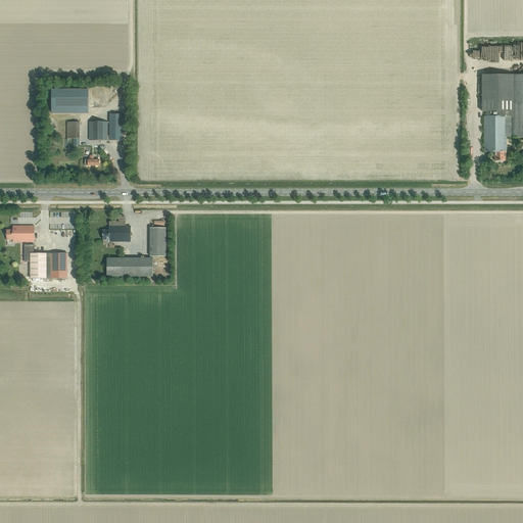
[(506,153),(506,137),(513,137),(513,138),(522,137),(522,76),(513,76),(482,76),(482,112),(485,112),(485,116),(484,116),(484,152),(494,152),(494,161),(505,161),(505,153),(506,153)]
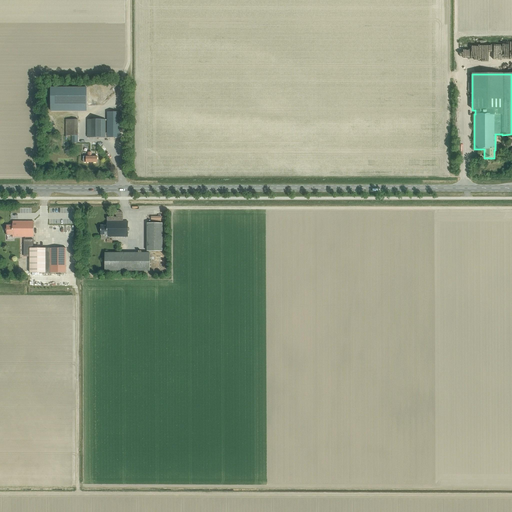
[(87,106),(87,88),(51,88),(51,106),(87,106)]
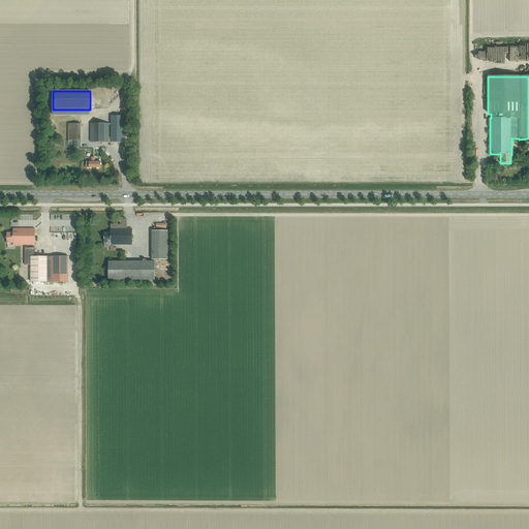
[(90,143),(109,143),(124,143),(124,116),(111,116),(111,124),(100,124),(100,121),(92,121),(92,124),(90,124),(90,143)]
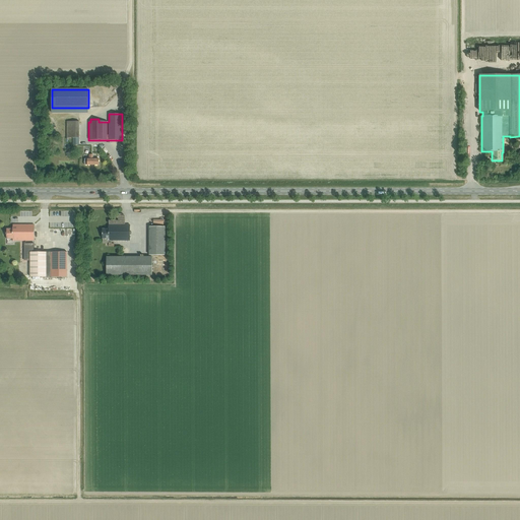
[(79,121),(66,121),(66,138),(73,138),(73,145),(79,145),(79,121)]
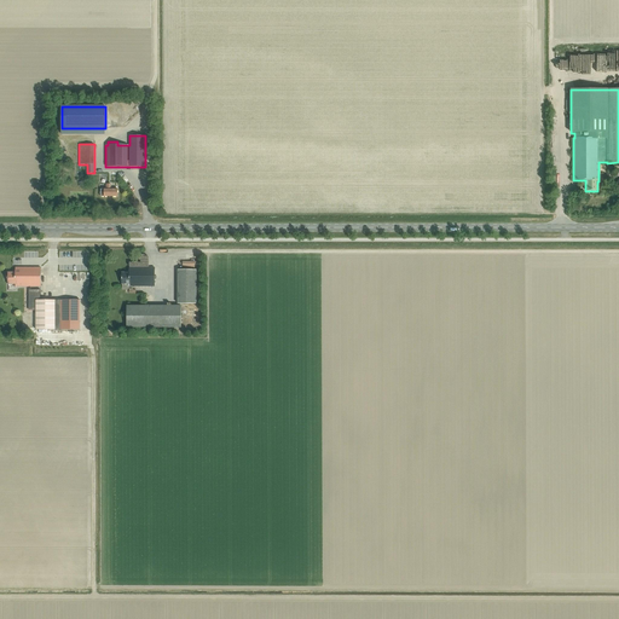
[(100,197),(117,197),(117,190),(110,190),(110,185),(106,185),(106,190),(100,190),(100,197)]
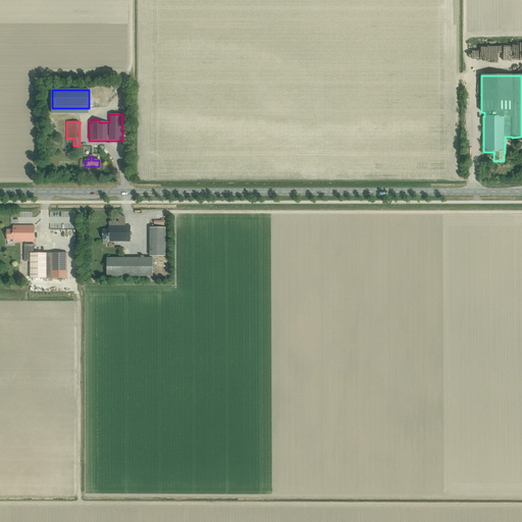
[(49,224),(48,244),(58,244),(58,224),(49,224)]
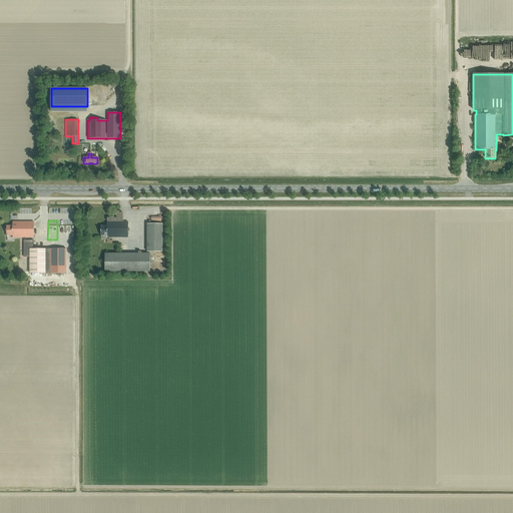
[(33,237),(33,222),(12,222),(12,226),(6,226),(6,235),(12,235),(12,237),(33,237)]
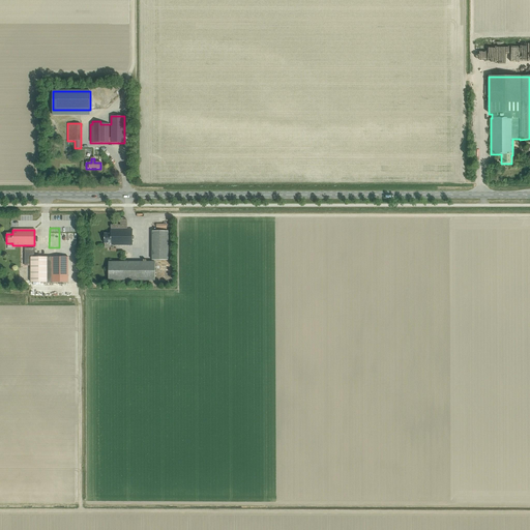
[(131,245),(131,230),(111,230),(111,234),(104,234),(104,243),(111,243),(111,245),(131,245)]
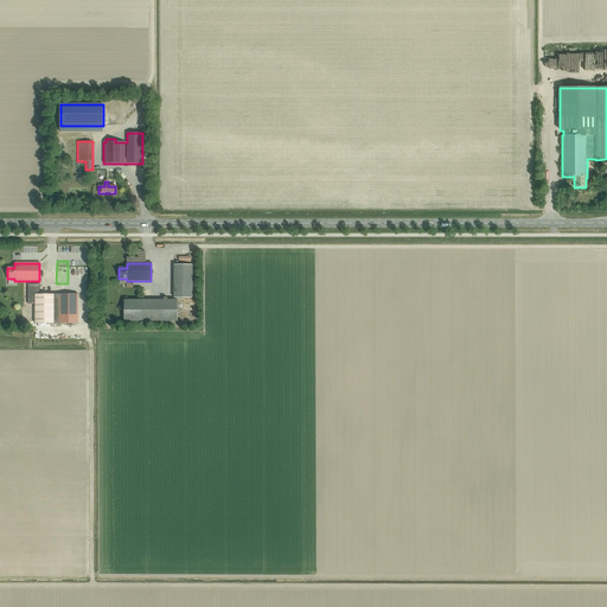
[(192,298),(192,264),(174,264),(174,298),(192,298)]
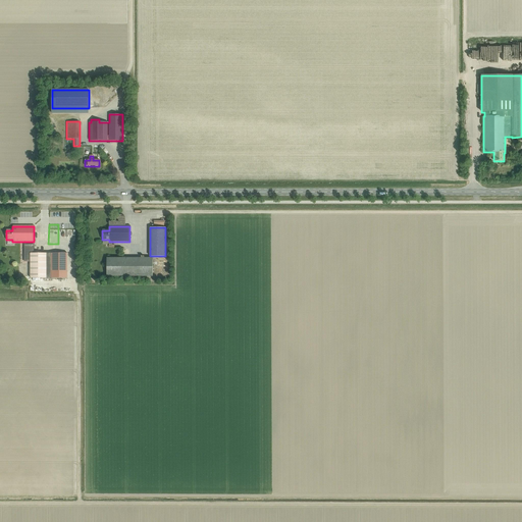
[(46,253),(30,253),(30,278),(46,278),(46,253)]
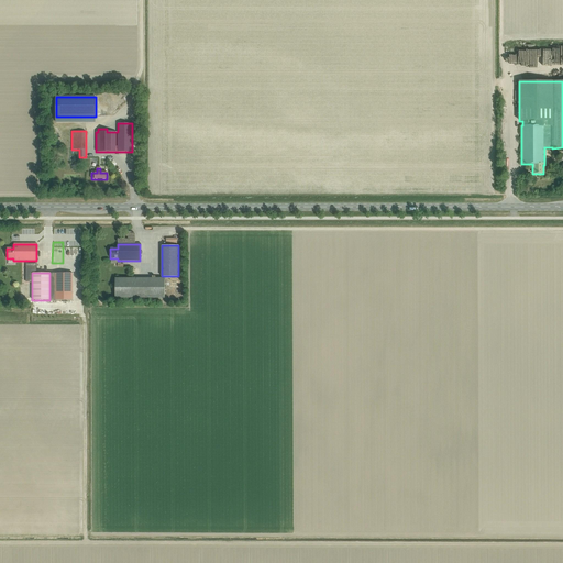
[(73,300),(73,273),(50,273),(50,300),(73,300)]
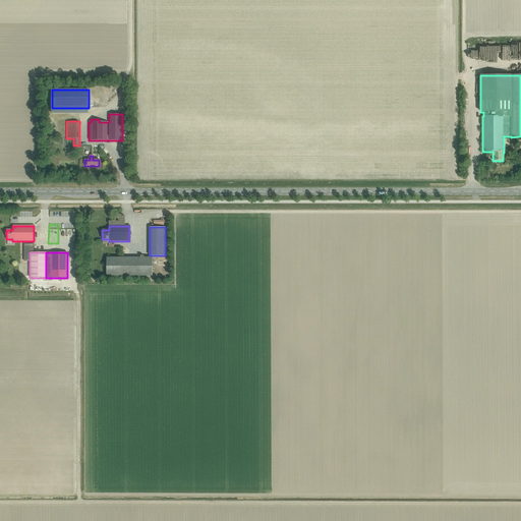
[(152,257),(137,257),(106,257),(106,276),(152,276),(152,257)]
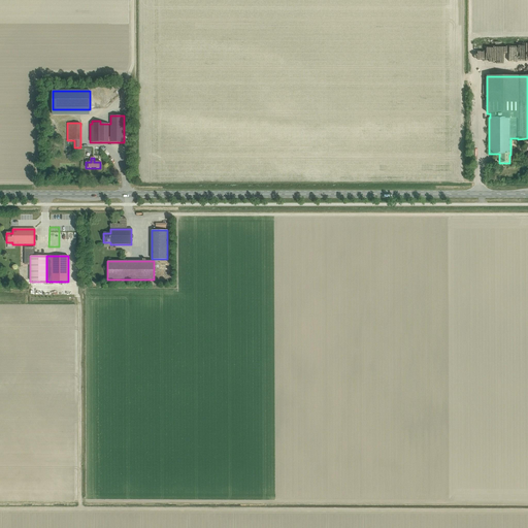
All buildings are outlined.
